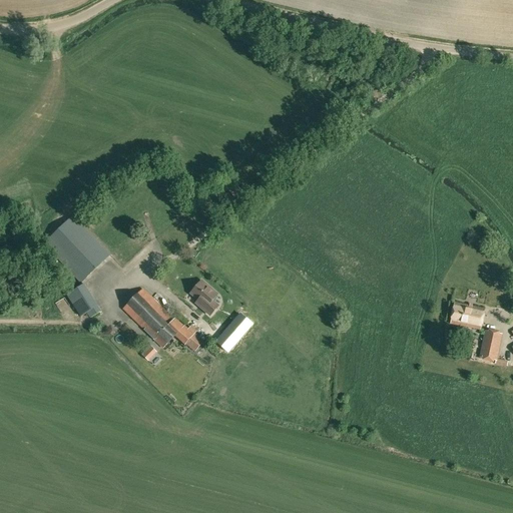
[(81,283),(110,255),(73,215),(44,243),(81,283)]
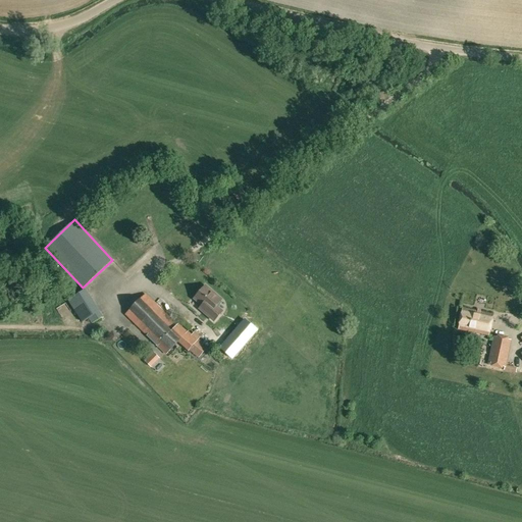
[(221,300),(205,285),(194,298),(202,305),(199,308),(214,321),(222,311),(216,306),(221,300)]
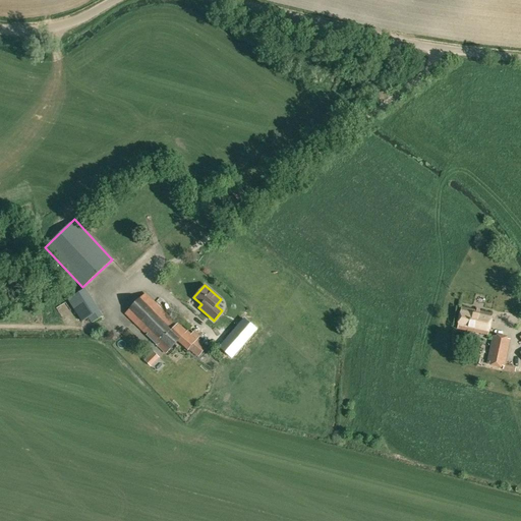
[(92,323),(103,315),(99,310),(100,310),(85,289),(68,299),(82,322),(89,317),(92,323)]
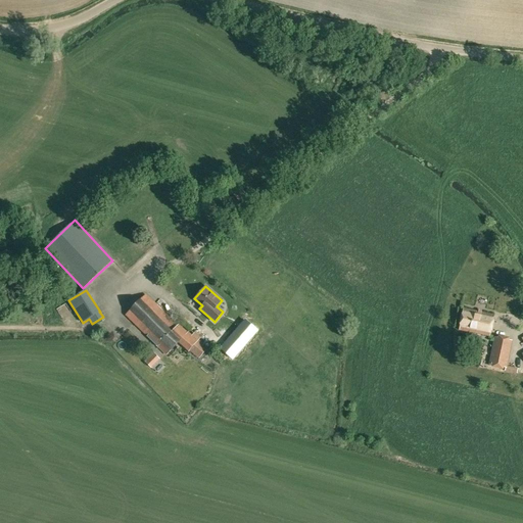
[(126,315),(152,341),(173,321),(146,294),(126,315)]
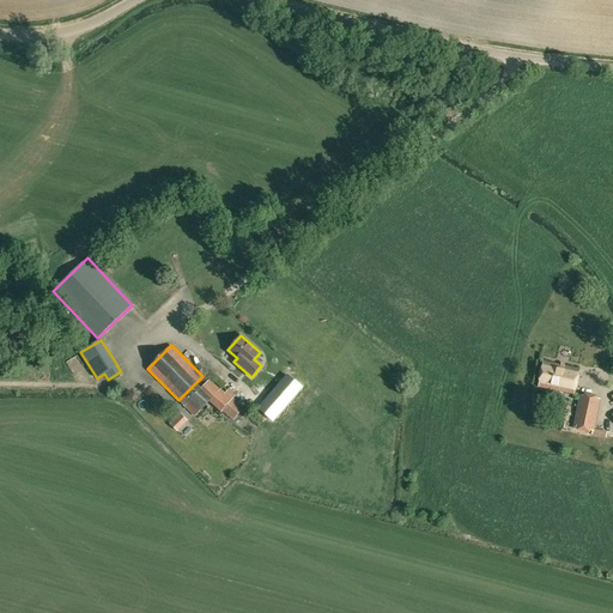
[(574,394),(578,369),(544,362),(538,387),(574,394)]
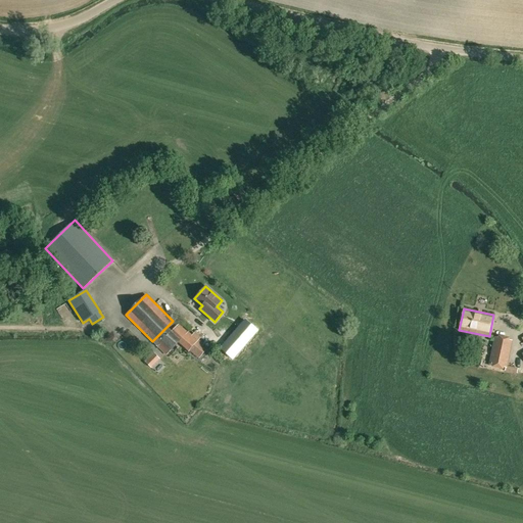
[(173,321),(152,341),(167,355),(179,342),(198,360),(207,349),(188,332),(187,332),(178,325),(177,326),(173,321)]
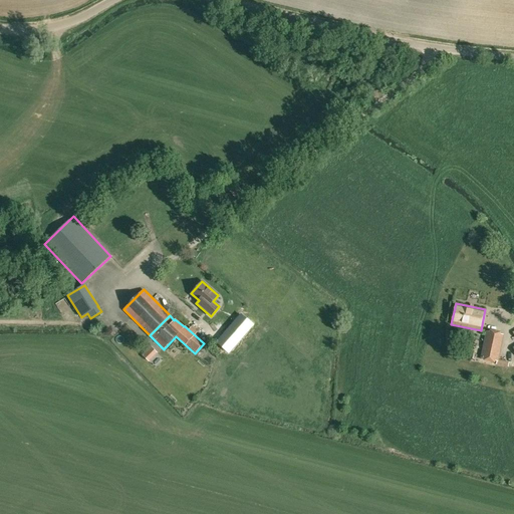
[(251,328),(240,317),(216,341),(227,352),(251,328)]
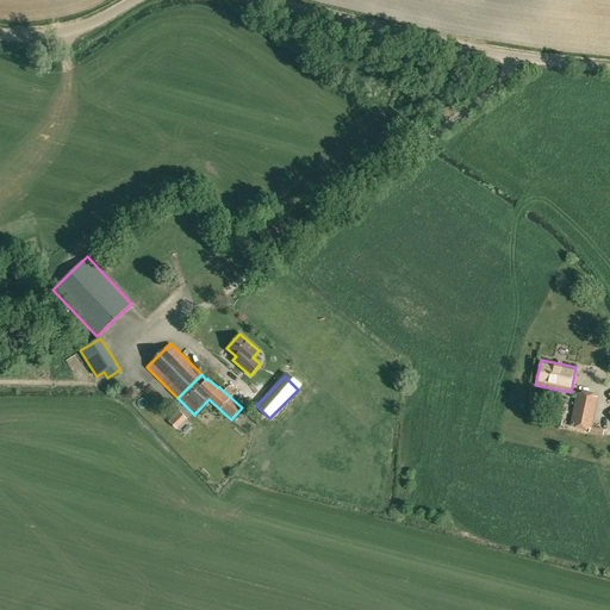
[(590,429),(596,397),(578,393),(571,424),(590,429)]
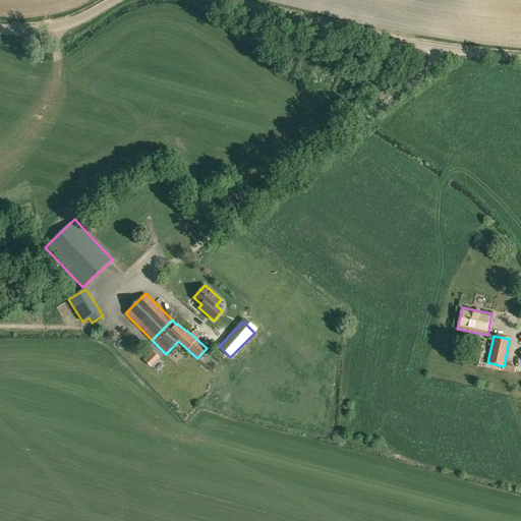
[(150,366),(159,357),(153,351),(143,360),(150,366)]
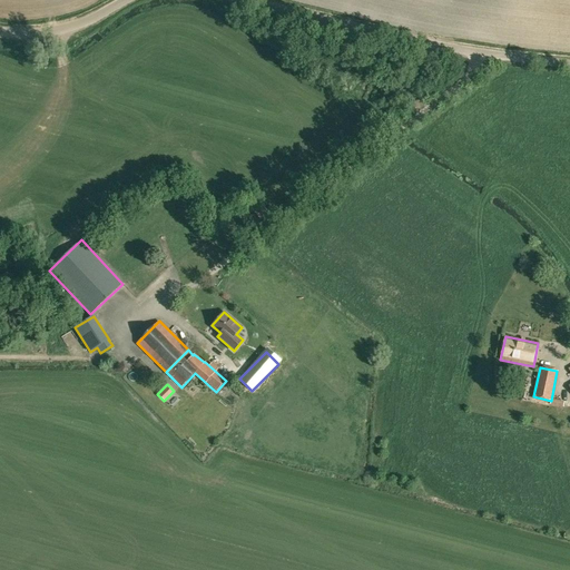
All buildings are outlined.
